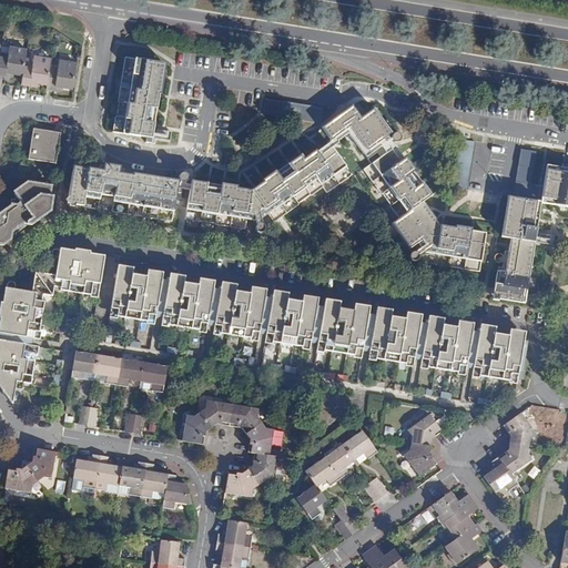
[(22,75),(24,63),(27,50),(9,47),(8,54),(0,53),(0,54),(0,75),(6,77),(6,73),(13,74),(22,75)]
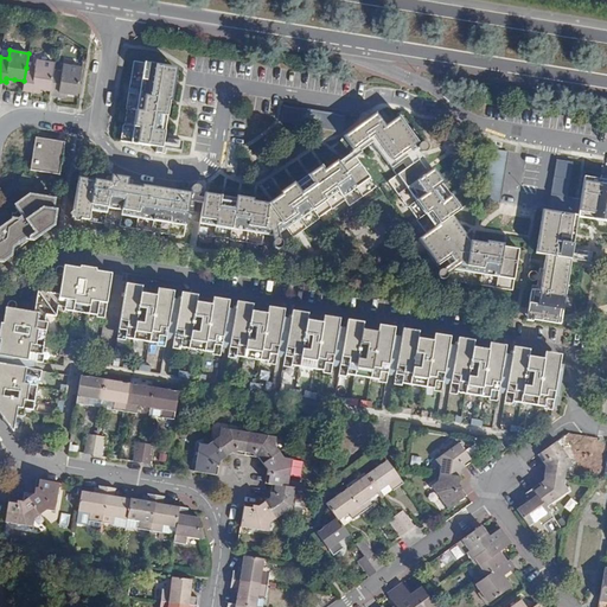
[(50,91),(53,71),(55,64),(37,61),(34,69),(26,68),(24,81),(23,90),(32,93),(32,89),(40,90),(50,91)]
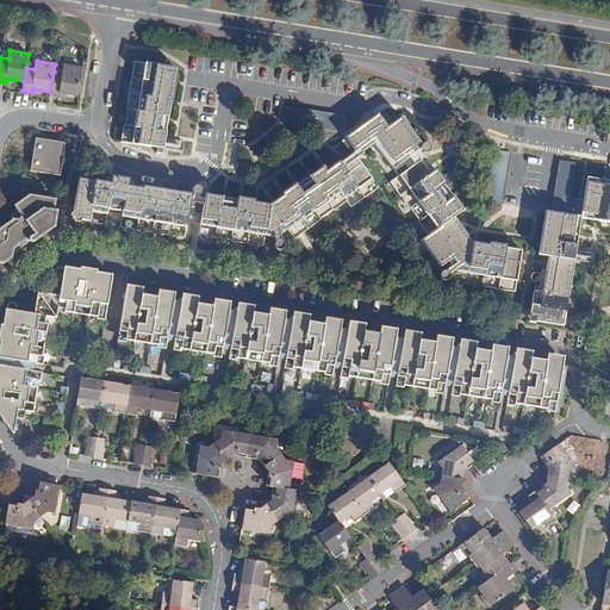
[(163,143),(175,68),(136,61),(123,142),(157,148),(156,154),(166,155),(168,143),(163,143)]
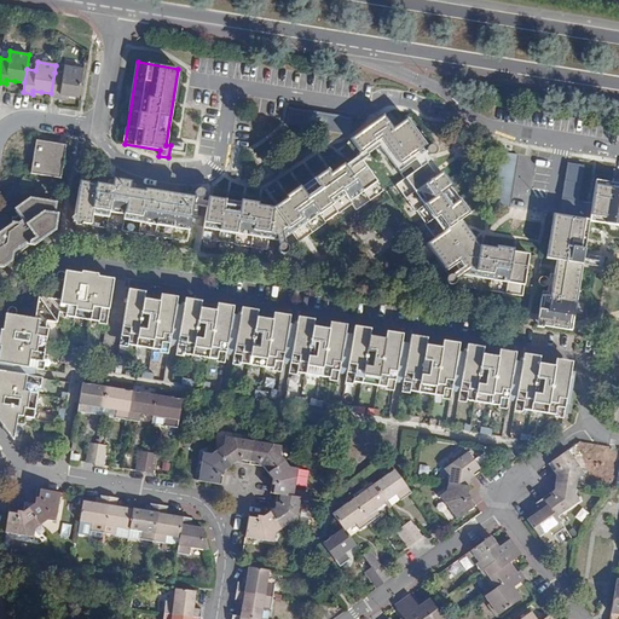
[(79,98),(84,69),(64,67),(63,75),(55,73),(51,93),(51,97),(59,98),(61,94),(69,96),(79,98)]
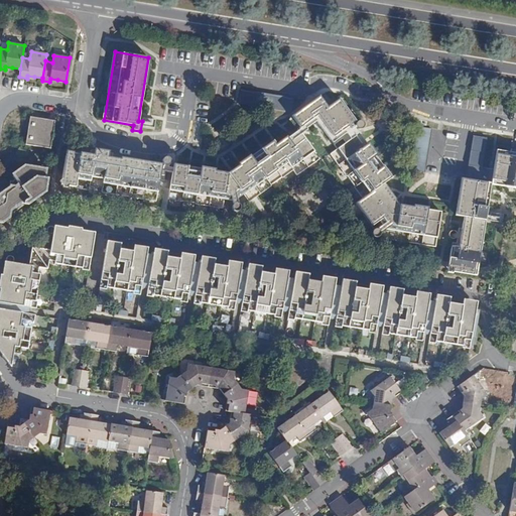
[(256,108),(291,113),(293,100),(259,94),(256,108)]
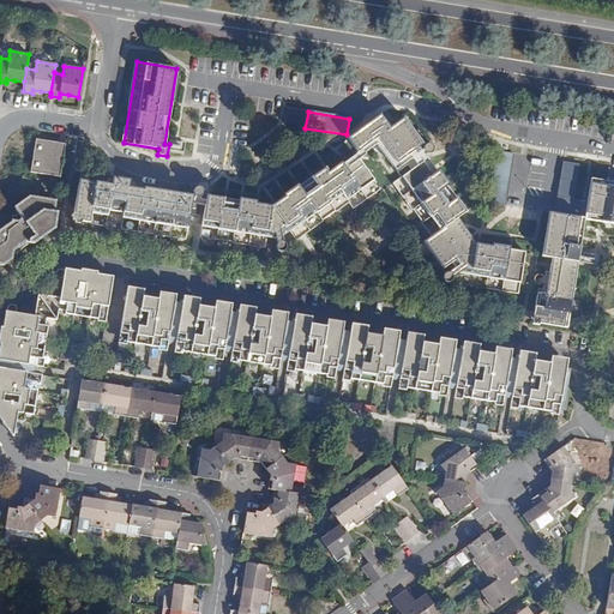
[(423,226),(464,210),(439,170),(437,172),(426,156),(426,154),(428,154),(429,154),(432,152),(433,149),(432,145),(429,144),(426,145),(423,146),(423,149),(422,150),(420,146),(423,144),(403,118),(390,127),(380,114),(348,138),(348,139),(357,152),(374,140),(396,170),(397,172),(401,178),(393,182),(398,190),(399,190),(423,226)]
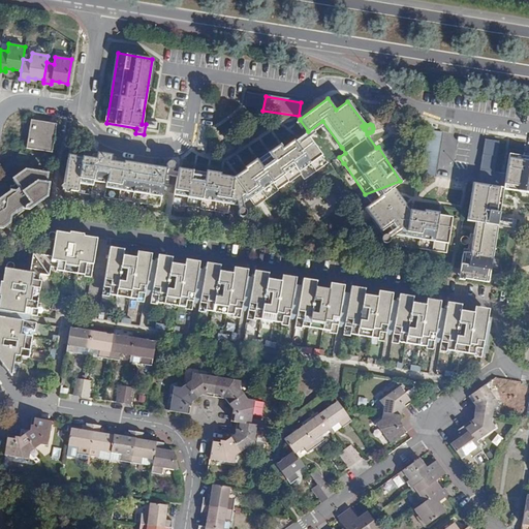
[(52,152),(57,124),(31,120),(26,149),(52,152)]
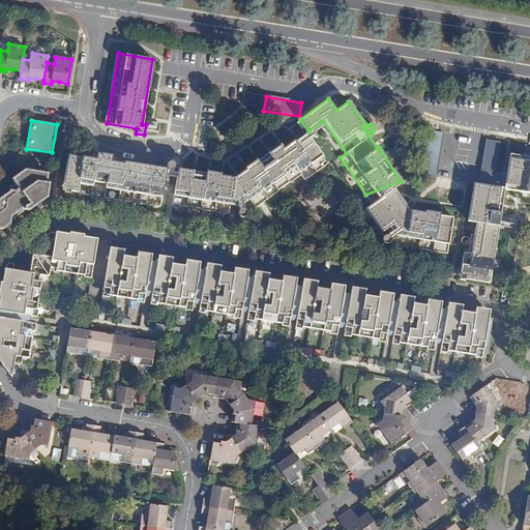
[(146,135),(157,136),(158,125),(146,124),(146,135)]
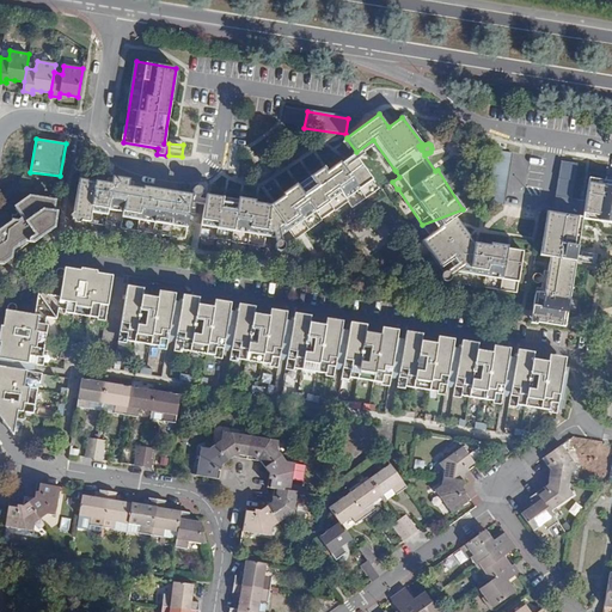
[(561,154),(495,144),(493,159),(558,171),(561,154)]
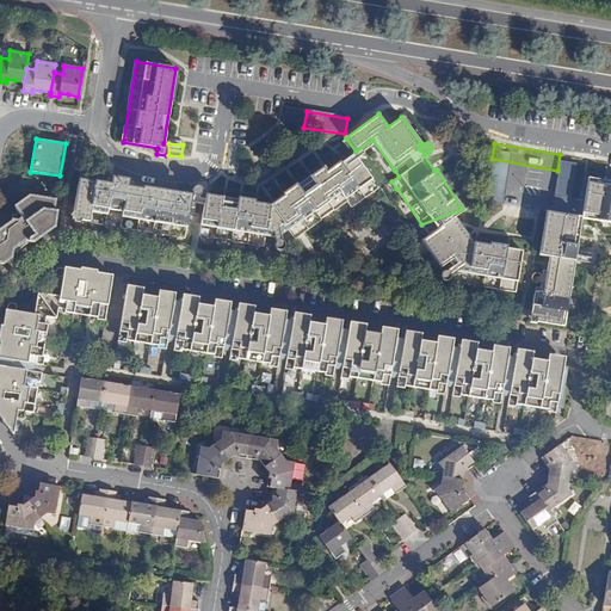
[(351,207),(377,187),(353,154),(328,173),(323,167),(283,196),(287,201),(289,221),(288,230),(289,230),(295,239),(309,229),(308,228),(346,201),(351,207)]
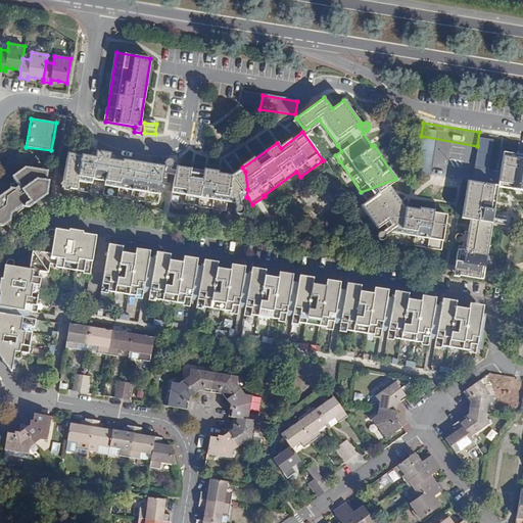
[(431,173),(436,144),(423,141),(418,171),(431,173)]
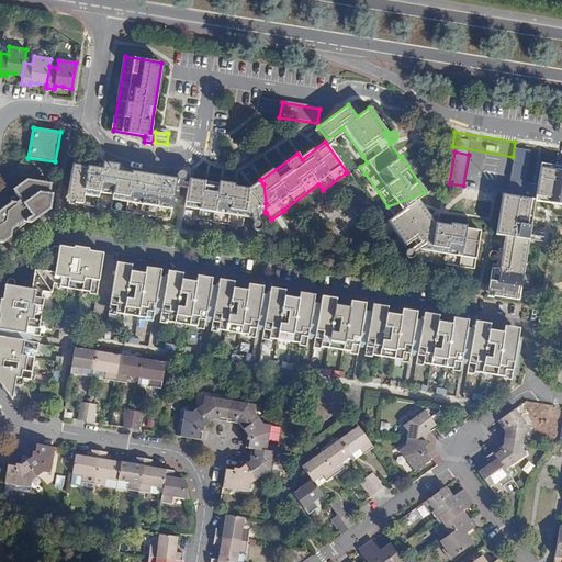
[(102,169),(72,165),(67,201),(97,206),(98,201),(112,204),(111,209),(170,218),(173,195),(179,197),(181,188),(176,187),(177,178),(119,168),(119,164),(103,160),(102,169)]
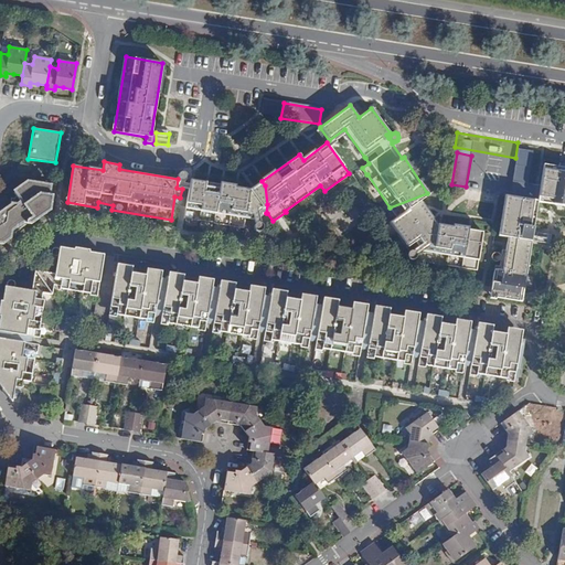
[(564,167),(558,167),(544,164),(541,187),(487,178),(484,192),(510,196),(503,235),(503,236),(509,237),(503,267),(496,266),(490,297),(521,301),(537,201),(548,203),(564,205),(564,167)]
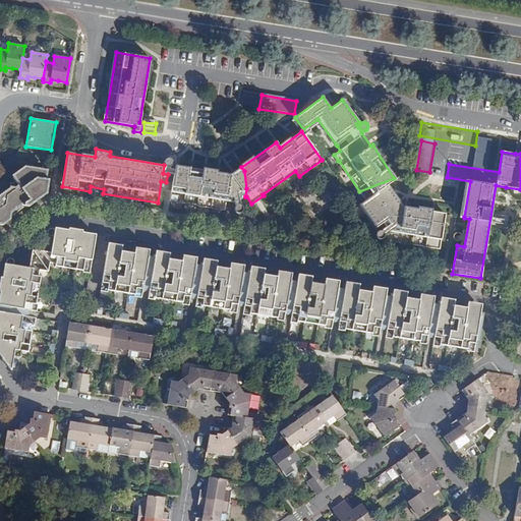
[(244,171),(241,167),(230,175),(176,166),(171,200),(225,209),(226,201),(234,203),(235,207),(234,209),(234,211),(236,214),(239,214),(242,212),(242,209),(241,207),(240,206),(239,201),(245,196),(246,188),(244,171)]
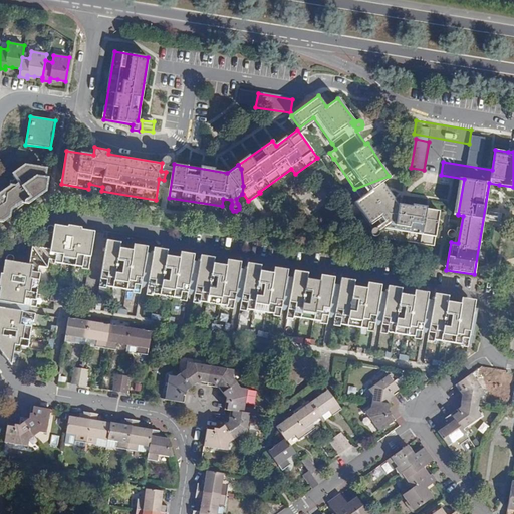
[(0,222),(2,223),(10,217),(11,211),(22,203),(28,205),(35,199),(36,195),(43,191),(47,168),(25,165),(12,174),(16,180),(14,181),(10,180),(9,186),(0,192),(0,222)]
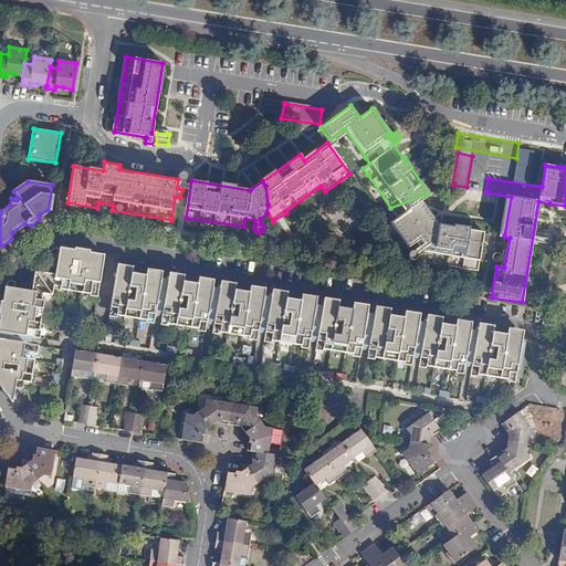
[(429,196),(428,194),(390,208),(398,218),(396,219),(427,208),(421,200),(429,196)]
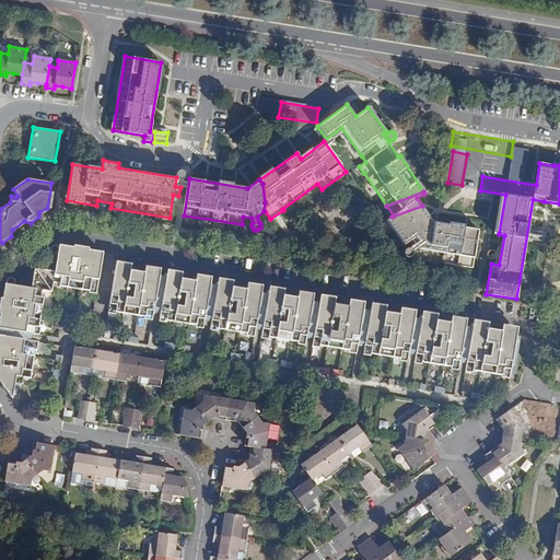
[(422,206),(392,217),(387,220),(387,221),(396,232),(394,233),(406,249),(404,252),(404,255),(405,257),(408,258),(411,257),(412,258),(471,268),(473,265),(478,231),(478,230),(434,222),(422,206)]
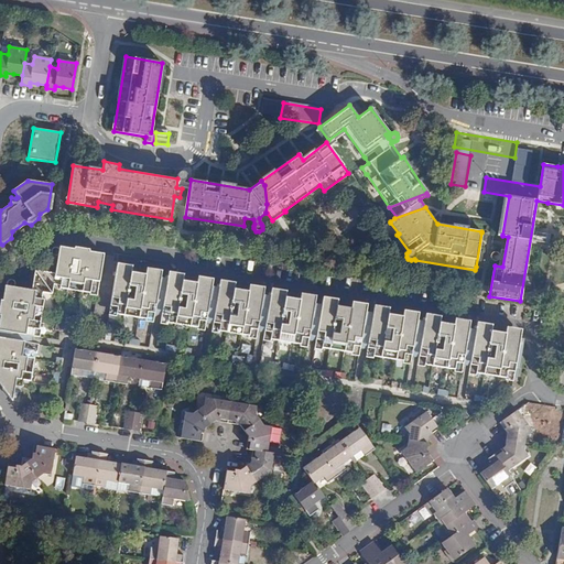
[(89,295),(97,296),(104,255),(60,247),(60,250),(58,249),(55,248),(53,248),(52,251),(52,253),(54,256),(56,256),(58,255),(55,273),(35,270),(32,291),(12,286),(14,286),(14,284),(14,283),(13,281),(11,280),(9,280),(8,282),(7,284),(8,286),(6,286),(2,301),(1,301),(0,304),(0,315),(0,316),(0,331),(40,337),(41,329),(39,329),(44,300),(41,300),(42,292),(52,294),(54,284),(61,285),(61,288),(90,293),(89,295)]
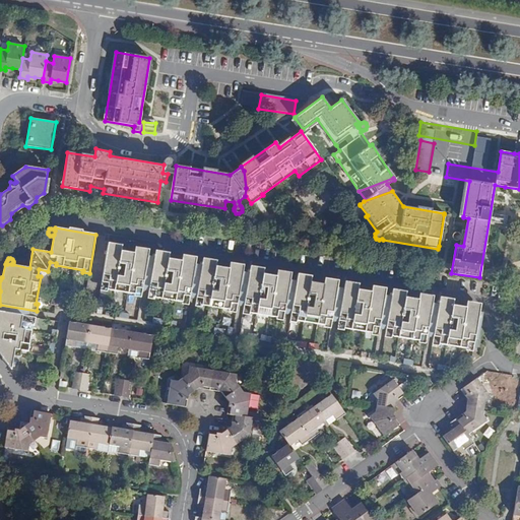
[(108,285),(108,289),(135,295),(136,289),(142,290),(148,256),(108,249),(102,284),(108,285)]
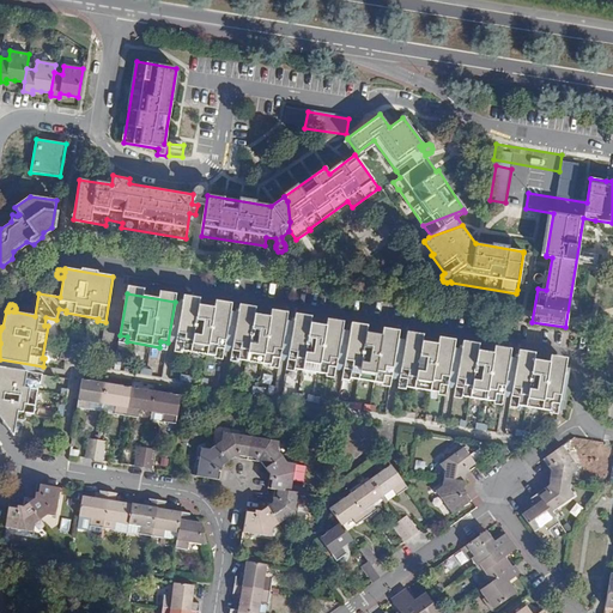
[(182,303),(175,344),(183,345),(182,351),(216,356),(216,351),(224,352),(230,311),(182,303)]
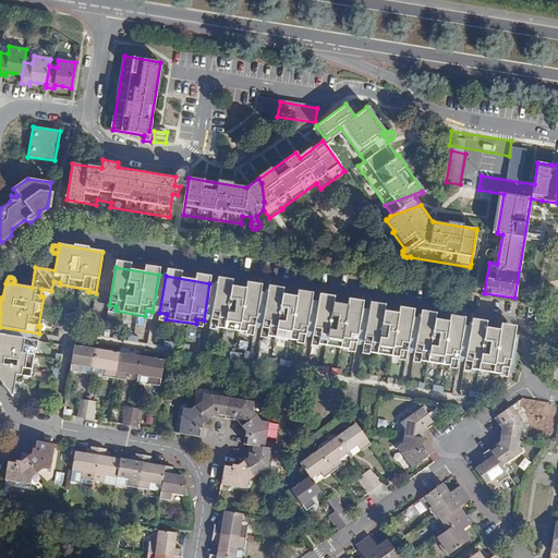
[(217,323),(217,327),(246,332),(247,328),(254,328),(261,291),(217,284),(210,322),(217,323)]
